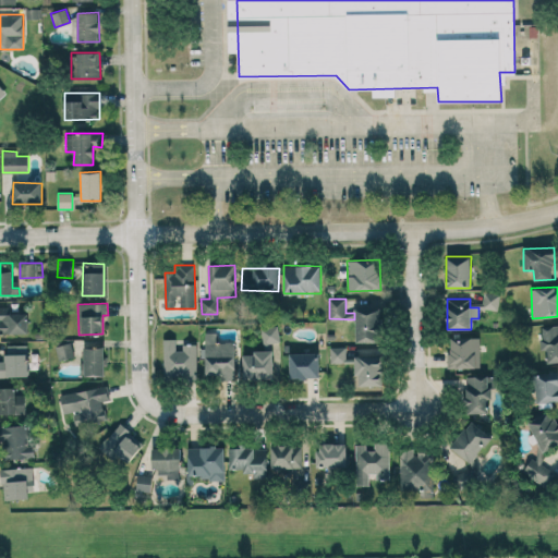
[(28,313),(10,313),(10,306),(0,306),(0,332),(28,334),(28,313)]
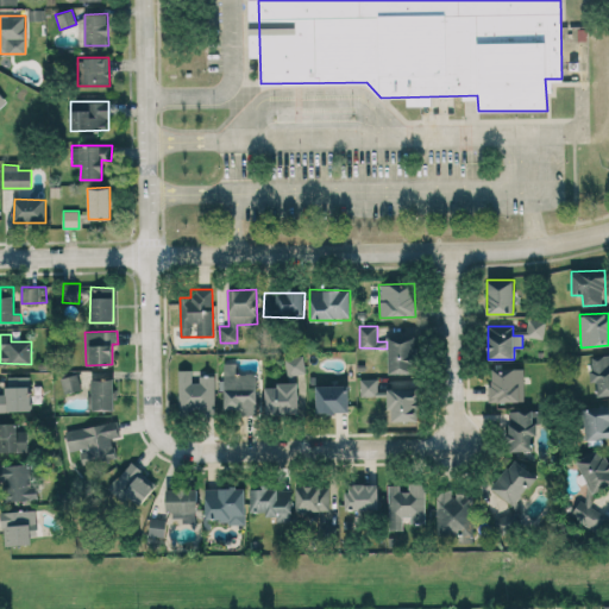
[(389,374),(416,374),(415,336),(388,336),(389,374)]
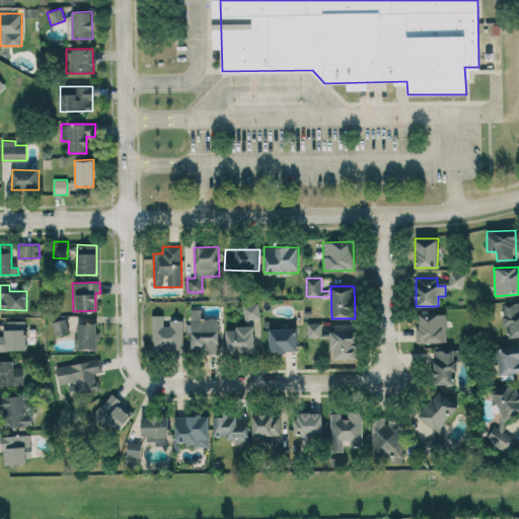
[(518,336),(518,302),(502,304),(504,325),(507,325),(509,338),(518,336)]
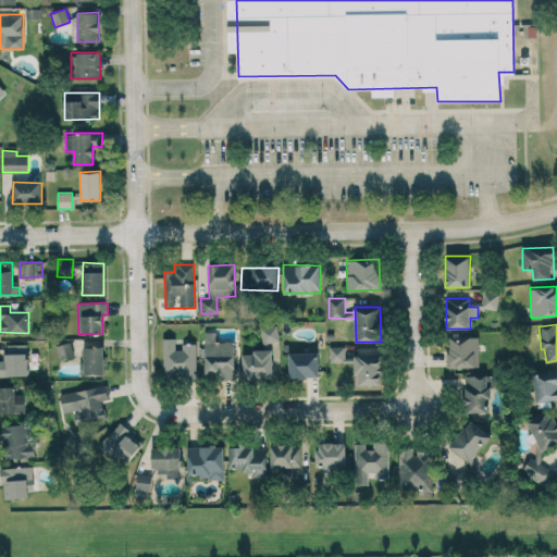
[(262,343),(280,341),(277,325),(261,327),(262,343)]
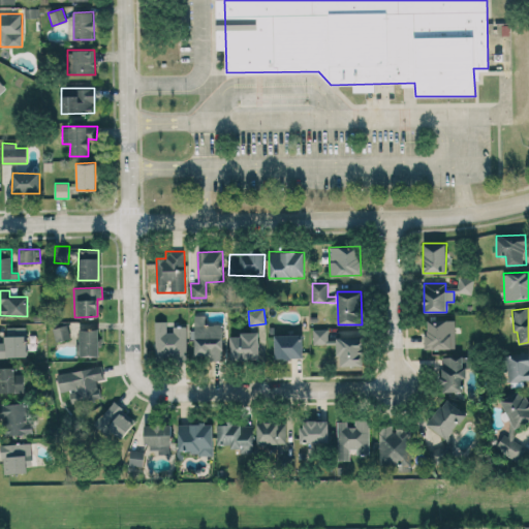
[(195,359),(223,358),(223,324),(206,324),(206,315),(194,315),(195,359)]
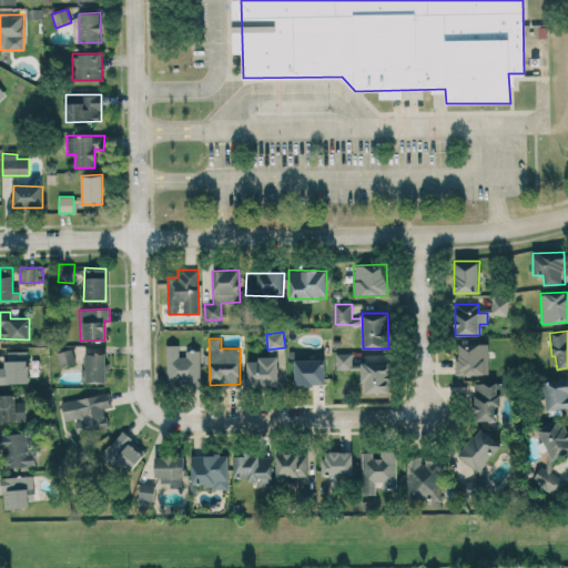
[(488,343),(456,343),(457,374),(488,374),(488,343)]
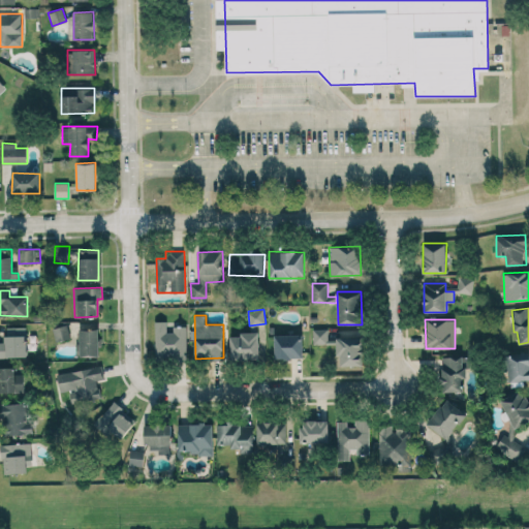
[(187,359),(186,328),(166,329),(166,320),(155,321),(156,360),(187,359)]
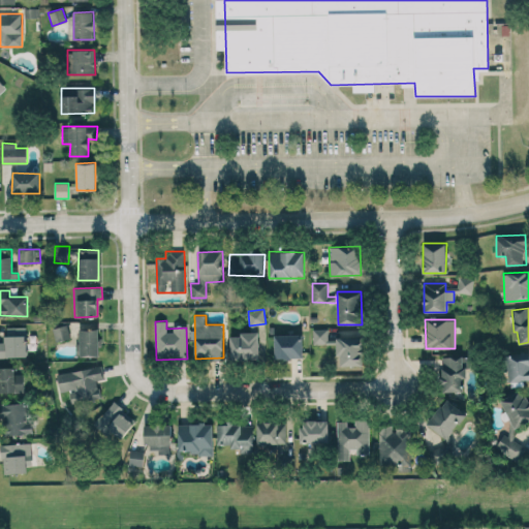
[(50,325),(51,340),(69,339),(68,324),(50,325)]
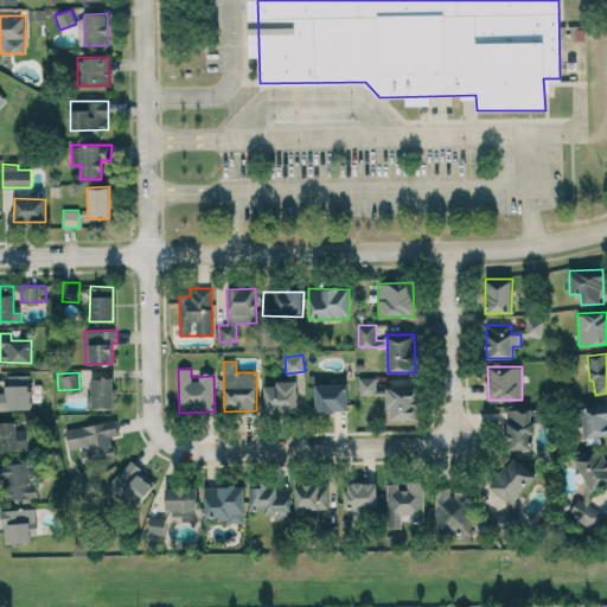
[(0,409),(31,409),(30,375),(6,376),(6,393),(0,391),(0,409)]
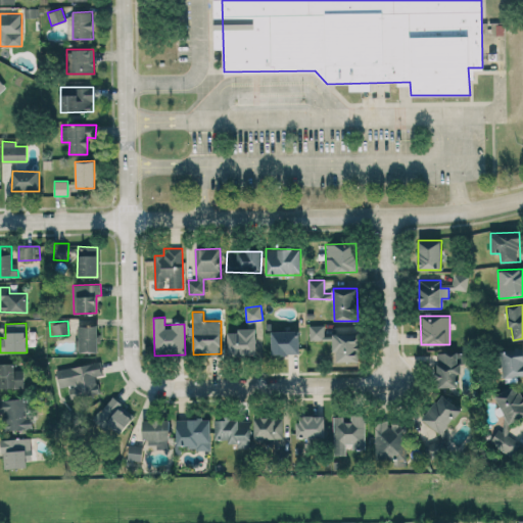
[(324,325),(310,325),(310,340),(324,340),(324,325)]
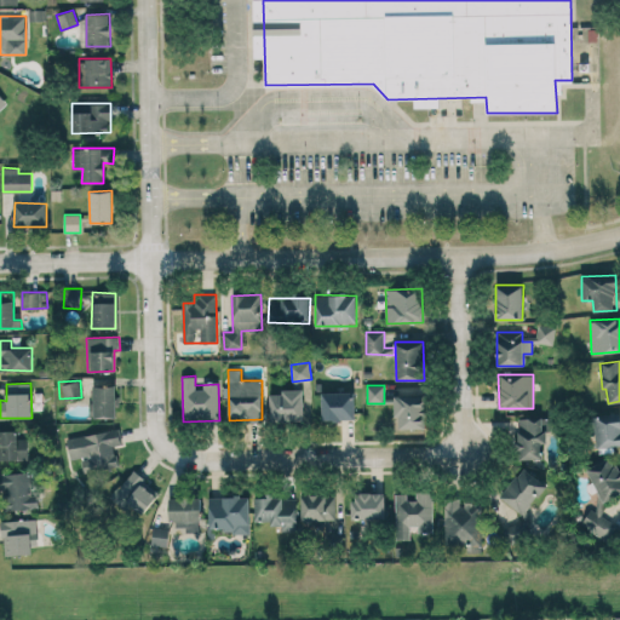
[(91,417),(116,417),(116,386),(91,386),(91,417)]
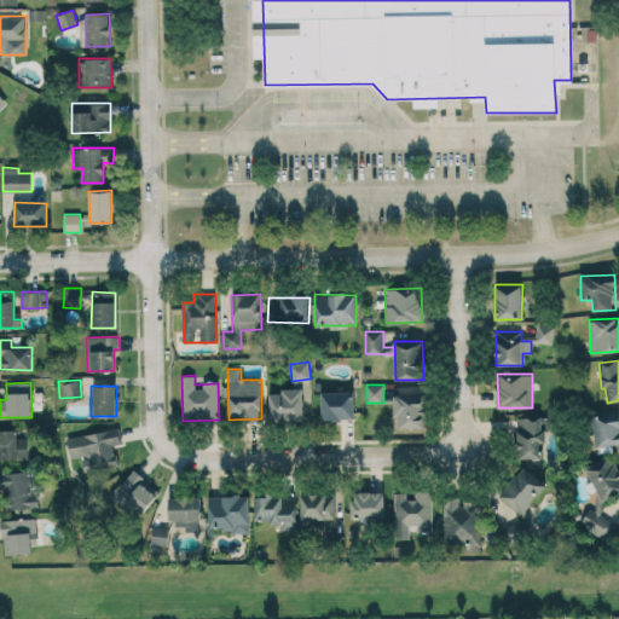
[(302,388),(281,388),(281,393),(270,393),(271,421),(306,421),(306,410),(304,410),(302,388)]
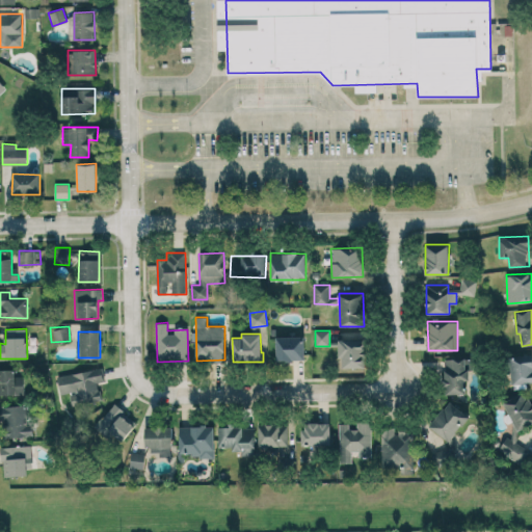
[(275,337),(276,361),(304,360),(304,336),(275,337)]
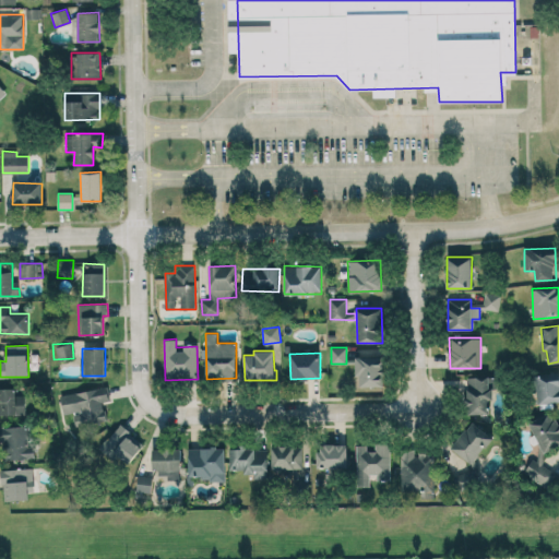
[(384,357),(356,356),(356,377),(359,377),(359,385),(384,385),(384,357)]
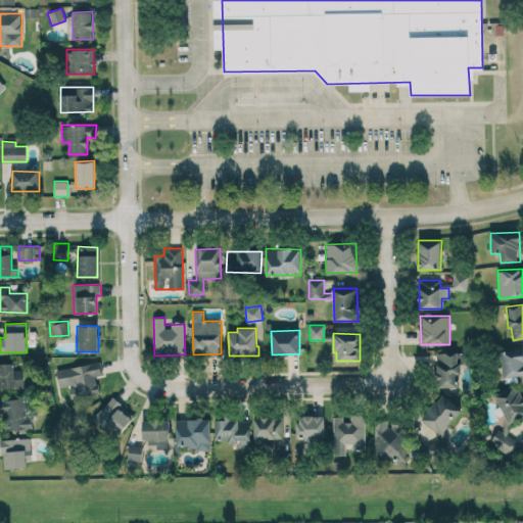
[(522,347),(500,351),(505,378),(522,375),(522,347)]
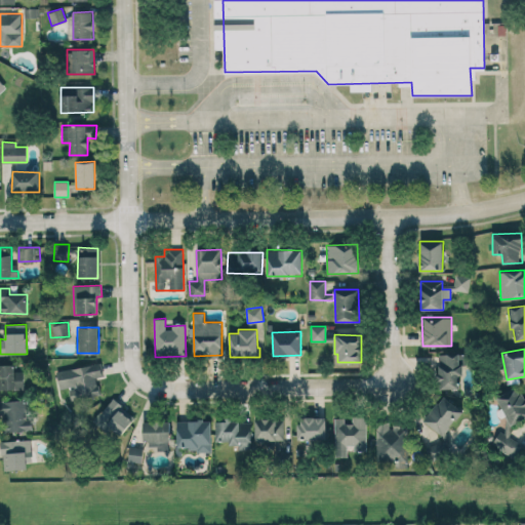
[(438,354),(439,389),(459,389),(459,375),(461,375),(460,353),(438,354)]
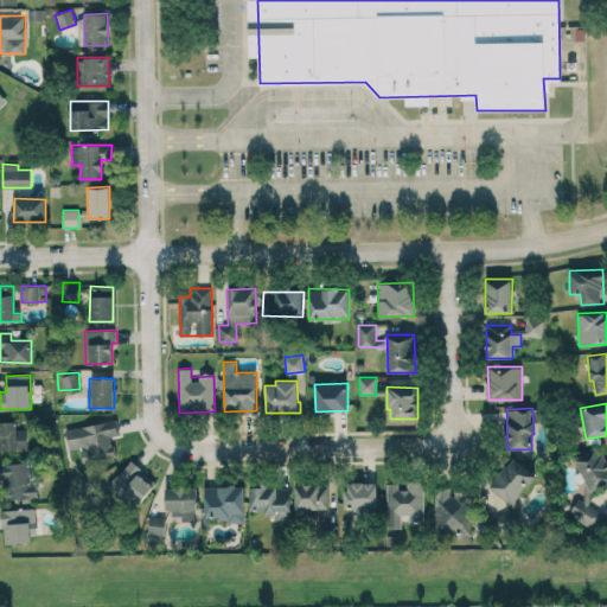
[(0,449),(27,449),(26,429),(17,429),(17,421),(0,421),(0,449)]
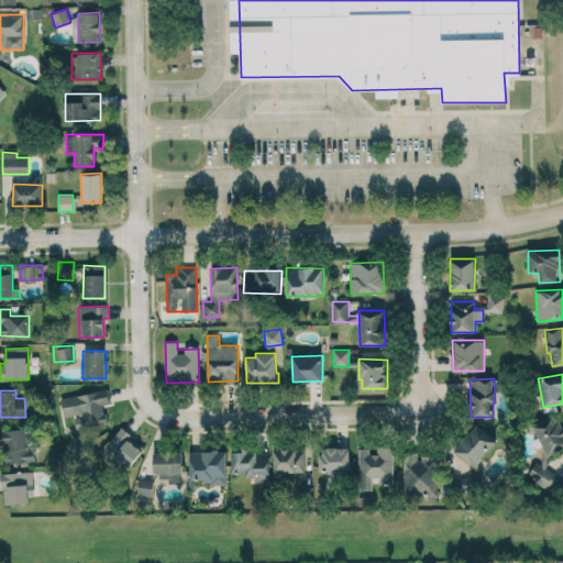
[(61,396),(63,417),(74,416),(76,429),(106,424),(103,405),(109,404),(107,390),(61,396)]
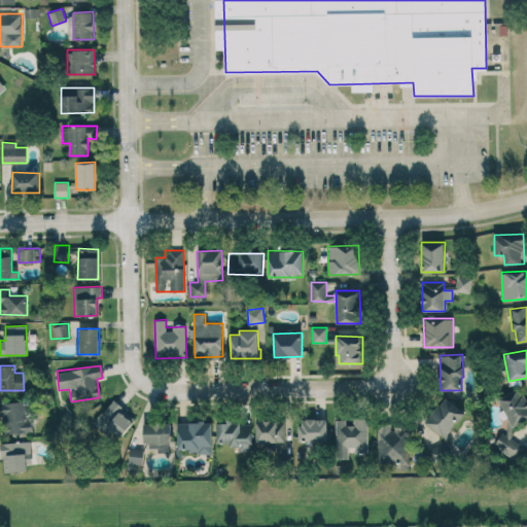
[(526,417),(526,399),(521,387),(499,397),(512,425),(526,417)]
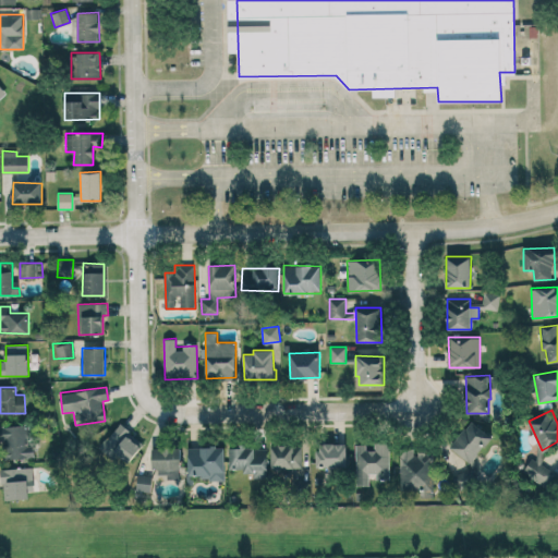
[(490,434),(469,421),(451,448),(472,462),(490,434)]
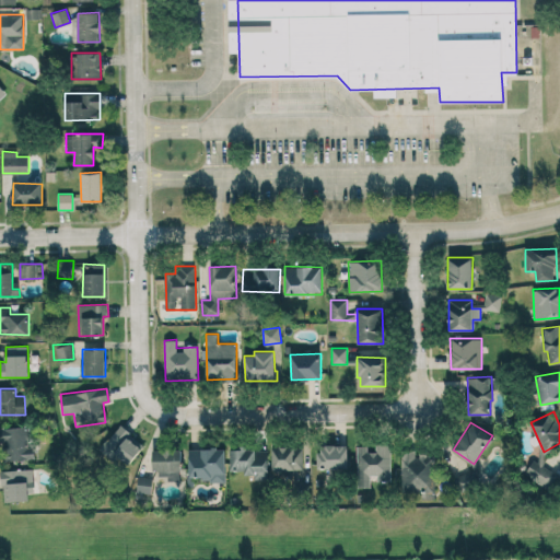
[(126,466),(146,444),(123,423),(102,445),(126,466)]
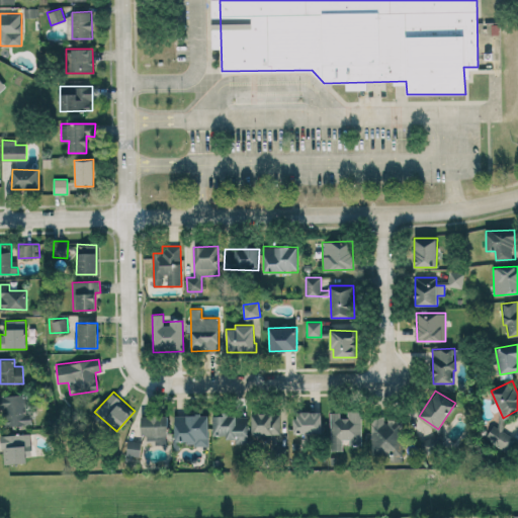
[(0,396),(1,426),(31,424),(31,413),(25,413),(24,395),(0,395),(0,396)]
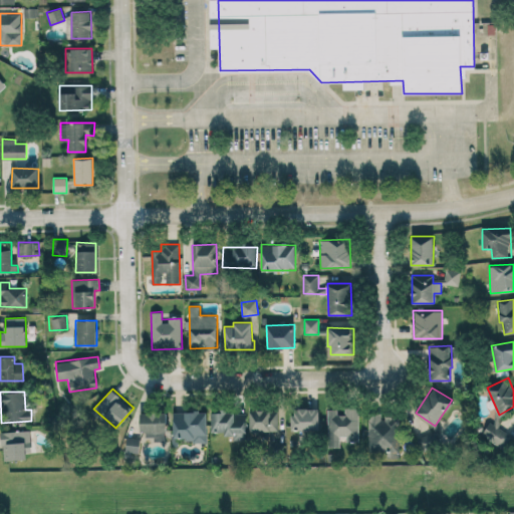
[(359,441),(359,407),(345,407),(345,415),(337,415),(337,409),(326,409),(326,447),(340,447),(340,441),(359,441)]
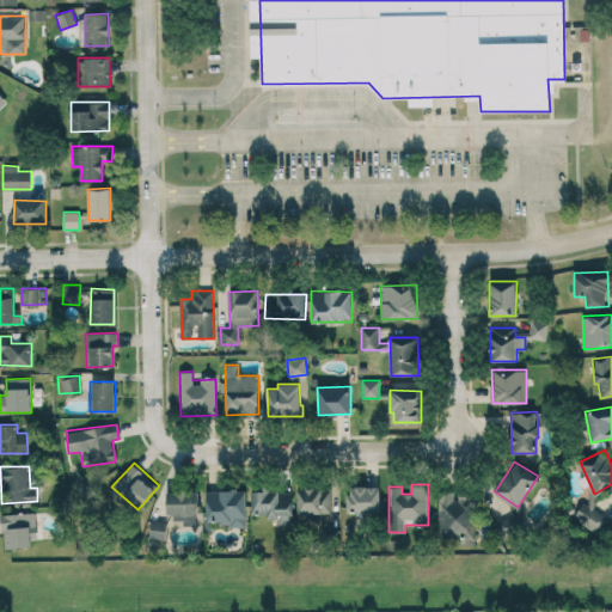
[(347,512),(379,513),(380,487),(347,485),(347,512)]
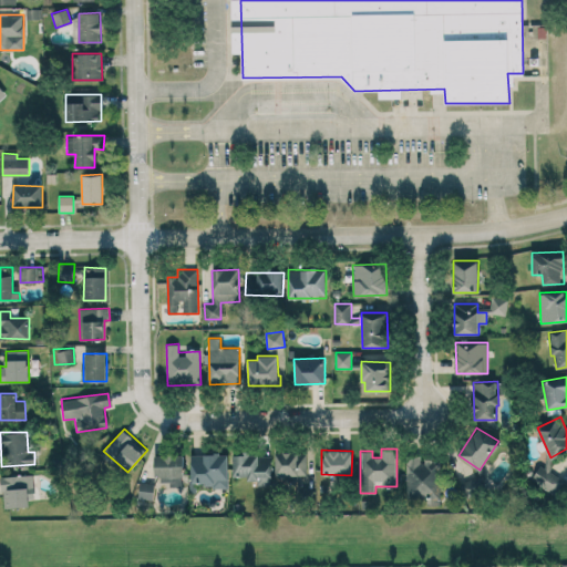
[(275,453),(276,476),(297,475),(298,498),(308,498),(307,452),(275,453)]
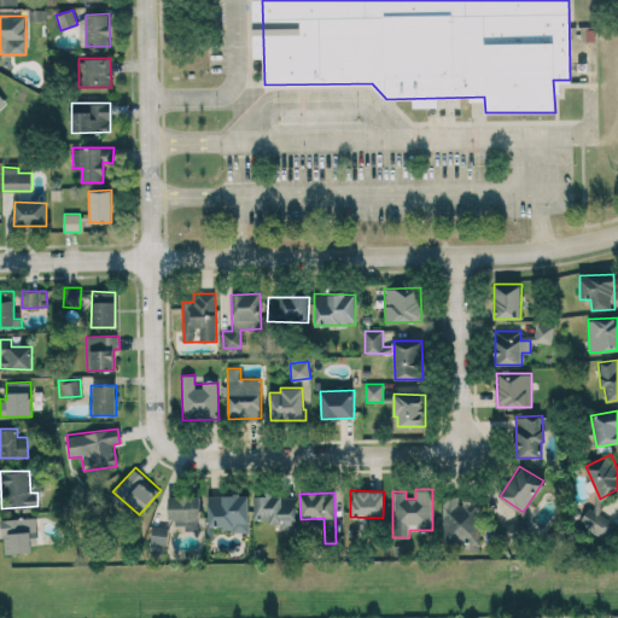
[(208,529),(249,530),(250,495),(209,495),(208,529)]
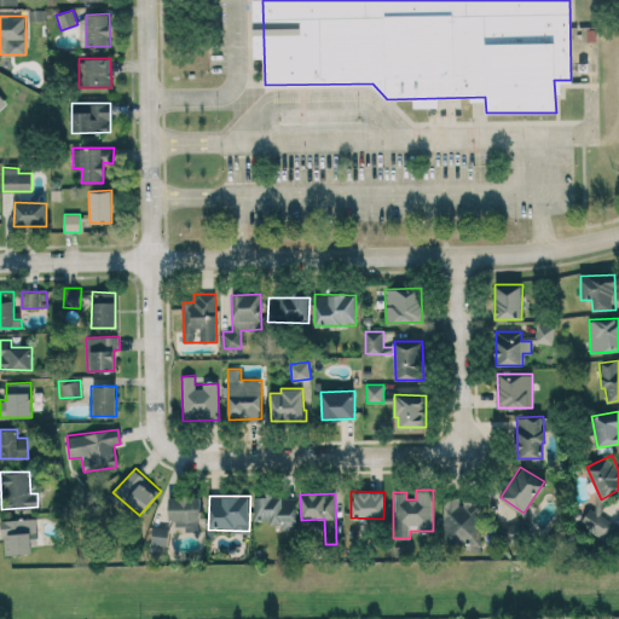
[(254,520),(271,520),(271,527),(295,527),(296,496),(255,496),(254,520)]
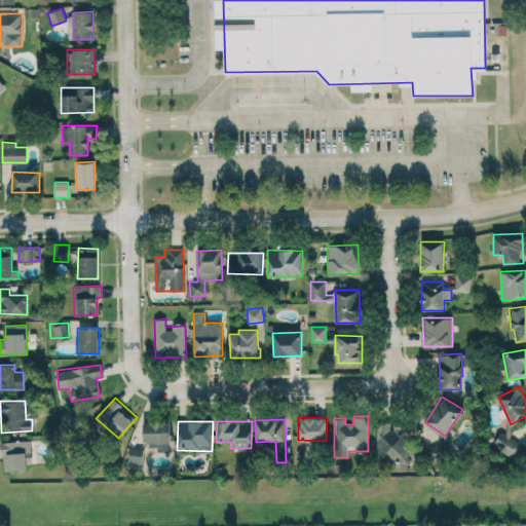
[(145,447),(157,447),(157,451),(170,451),(170,422),(145,422),(145,447)]
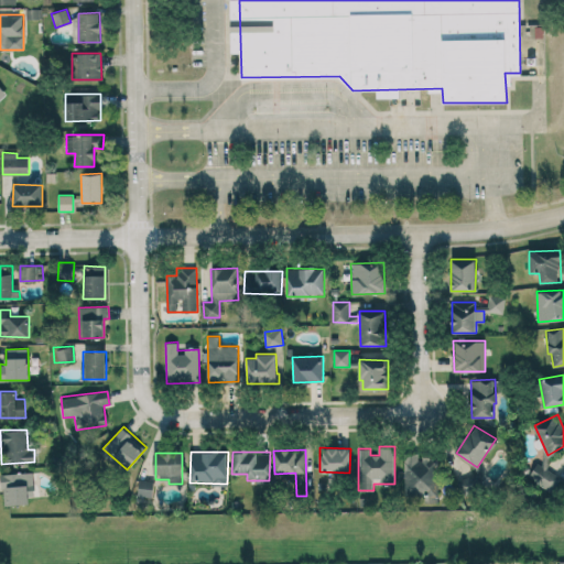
[(403,453),(404,496),(424,496),(424,502),(438,502),(437,457),(419,457),(419,453),(403,453)]
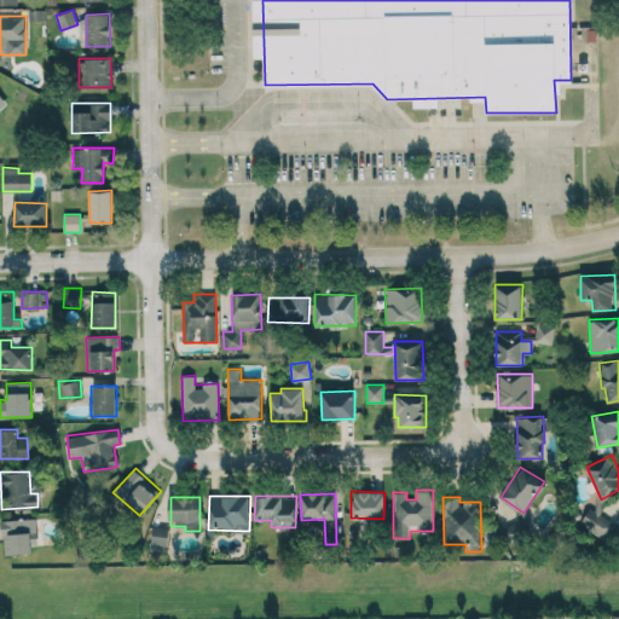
[(615,524),(599,514),(603,505),(594,499),(580,526),(607,541),(615,524)]
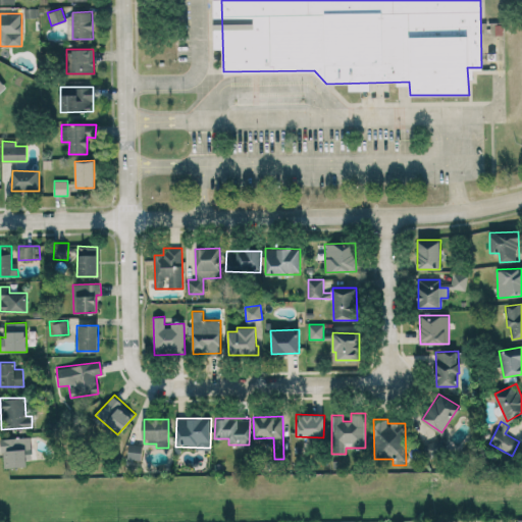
[(1,438),(2,467),(27,467),(27,458),(32,458),(31,437),(1,438)]
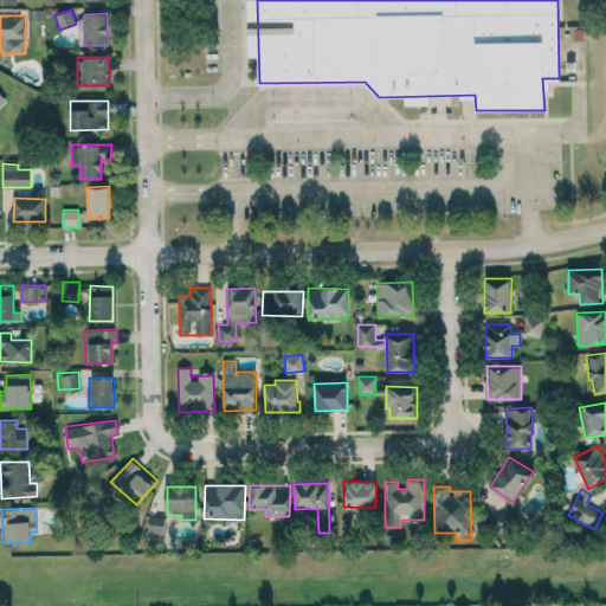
[(166,516),(149,515),(148,533),(165,534),(166,516)]
